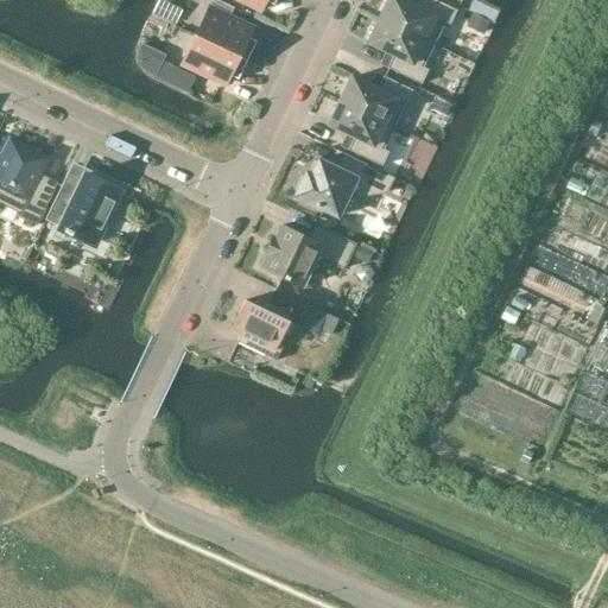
[(234,8),(217,0),(214,0),(211,8),(209,7),(195,36),(246,61),(252,48),(245,44),(252,29),(229,18),(234,8)]
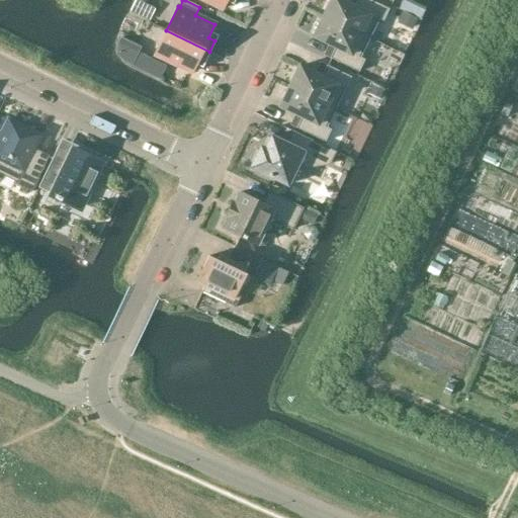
[(226,0),(201,0),(222,9),(226,0)]
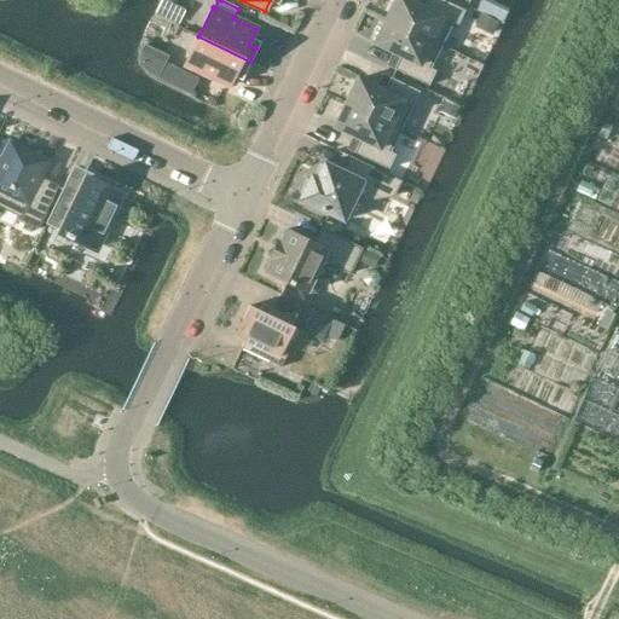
[(441,0),(427,0),(423,7),(408,0),(395,0),(387,19),(441,46),(452,23),(457,25),(464,11),(441,0)]
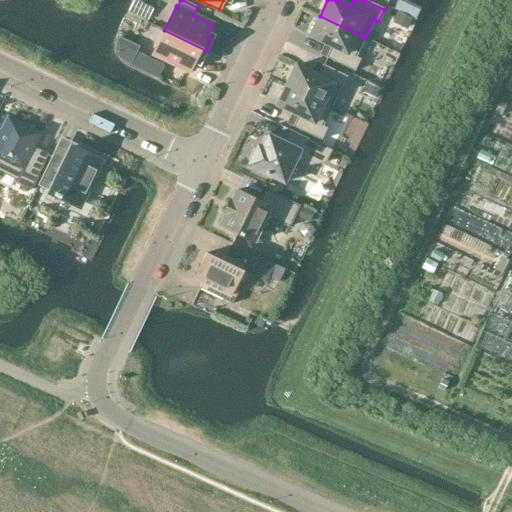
[(413,20),(398,13),(394,23),(408,30),(413,20)]
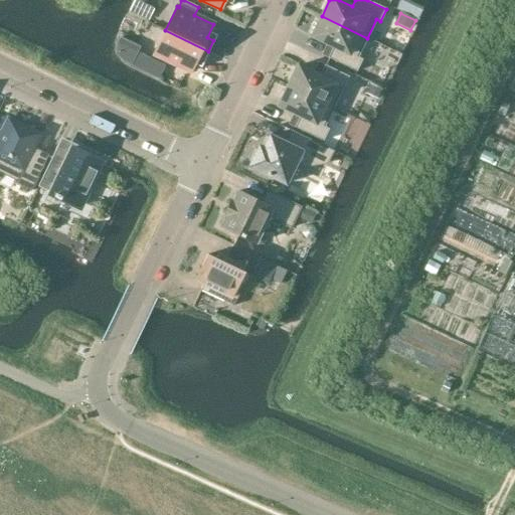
[(358,57),(367,38),(322,16),(312,36),(333,46),(328,57),(356,71),(362,59),(358,57)]
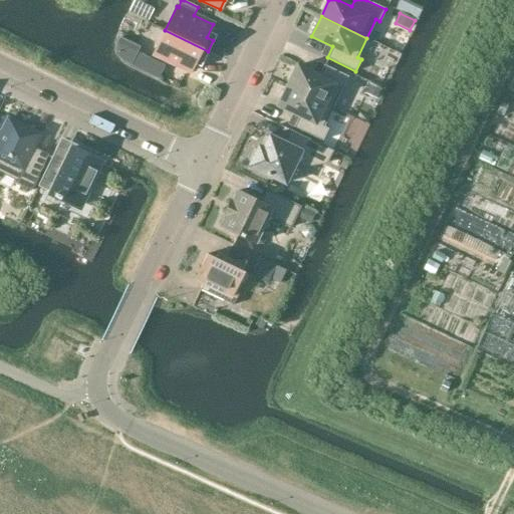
[(203,62),(208,51),(165,30),(153,54),(190,72),(196,59),(203,62)]
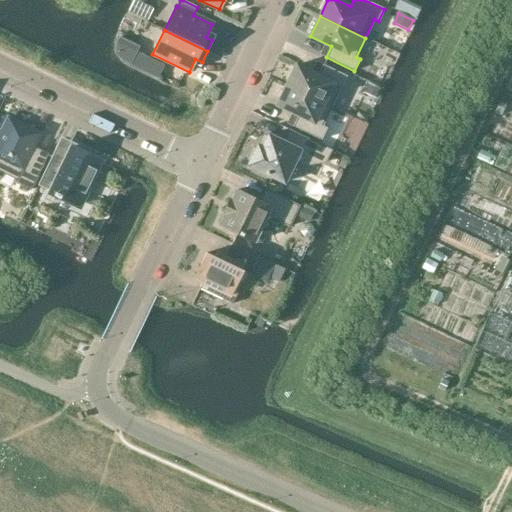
[(156,78),(162,64),(137,52),(140,46),(120,37),(117,43),(117,53),(123,60),(127,63),(156,78)]
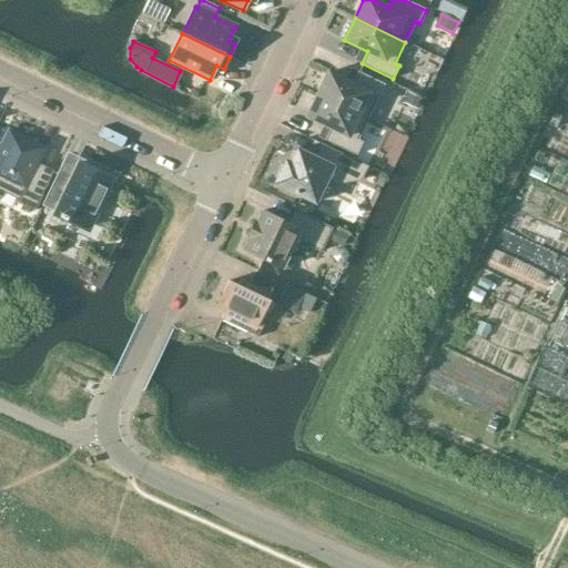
[(352,83),(328,72),(317,94),(368,119),(384,84),(357,71),(352,83)]
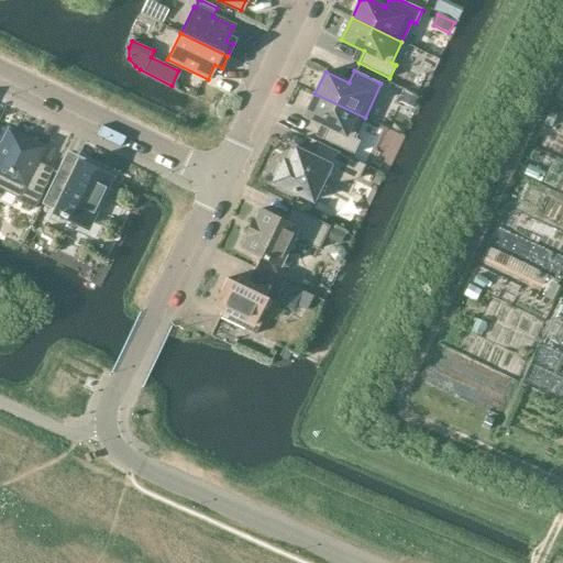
[(418,99),(405,92),(400,102),(414,108),(418,99)]
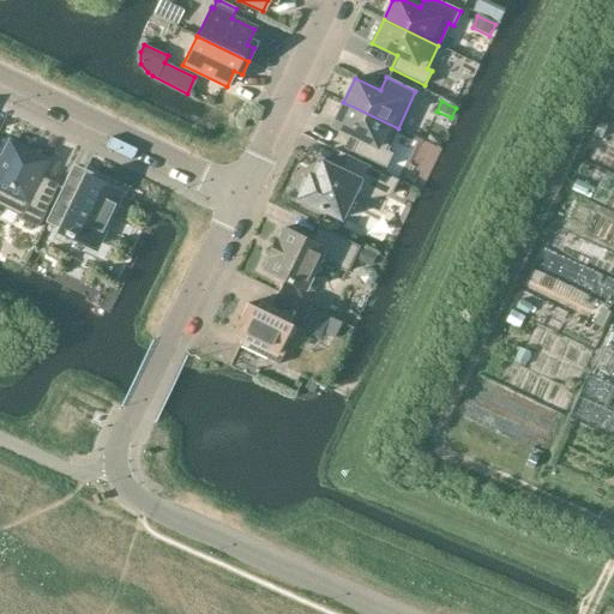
[(387,151),(398,128),(343,102),(332,126),(357,139),(351,151),(385,168),(392,154),(387,151)]
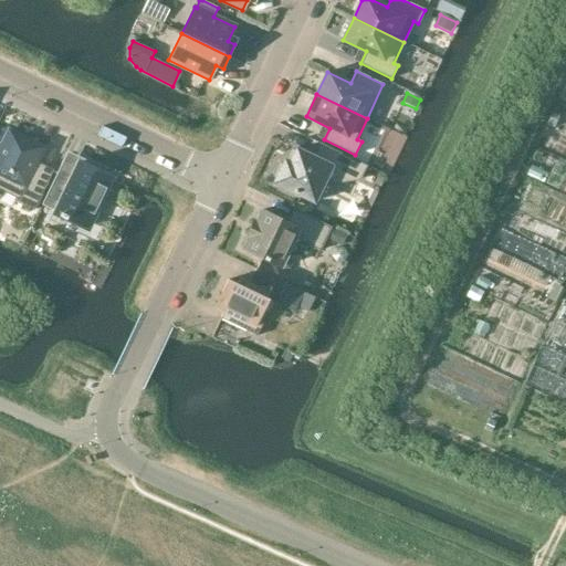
[(3,195),(3,192),(18,199),(17,201),(34,210),(53,170),(37,163),(43,148),(8,130),(0,146),(0,197),(2,196),(3,195)]
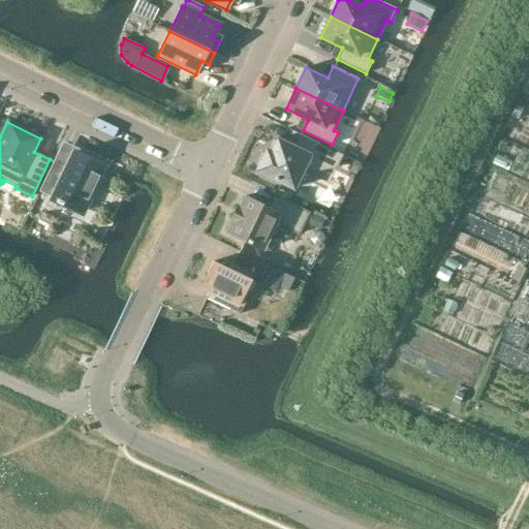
[(265,154),(261,152),(254,165),(258,166),(256,170),(293,189),(303,169),(309,173),(316,158),(330,164),(336,151),(299,133),(292,147),(277,139),(276,142),(273,139),(271,144),(275,146),(271,152),(267,150),(265,154)]
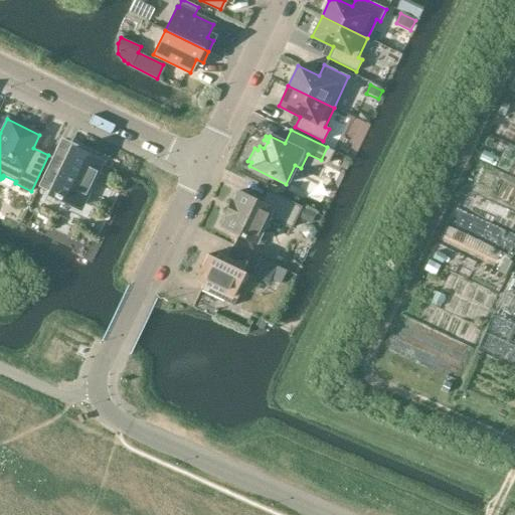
[(102,164),(69,148),(63,160),(52,155),(37,186),(67,201),(78,206),(83,195),(87,196),(102,164)]
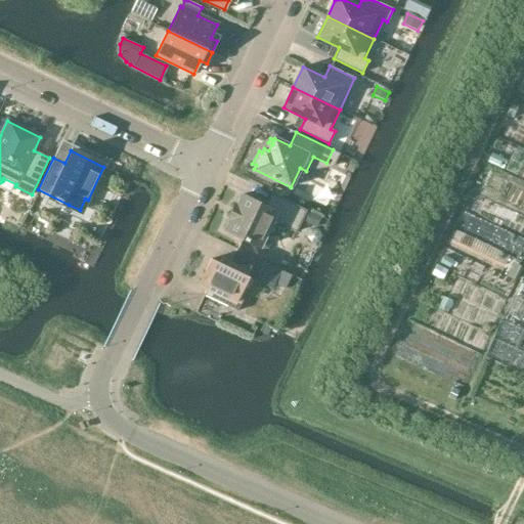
[(236,206),(234,205),(228,219),(229,219),(224,230),(245,239),(244,239),(248,242),(260,247),(272,220),(297,231),(307,210),(271,193),(265,207),(242,194),(236,206)]
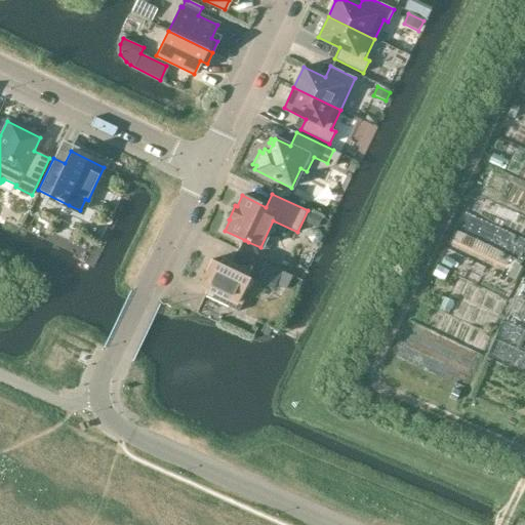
[(320,216),(308,211),(304,219),(316,226),(320,216)]
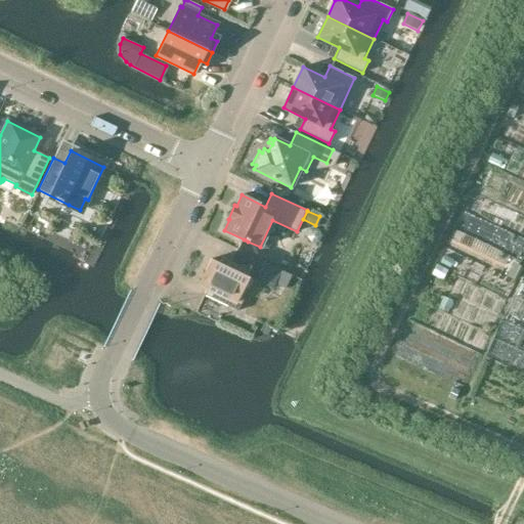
[(285,288),(291,275),(280,270),(236,249),(230,261),(222,257),(219,263),(211,259),(199,285),(207,289),(204,295),(237,311),(248,290),(243,287),(248,276),(272,289),(274,284),(285,288)]
